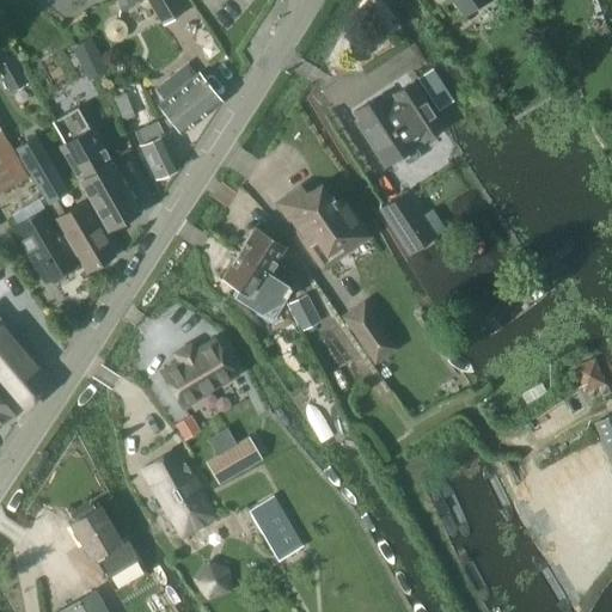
[(121,0),(116,2),(121,13),(147,0),(164,24),(183,12),(175,0),(121,0)]
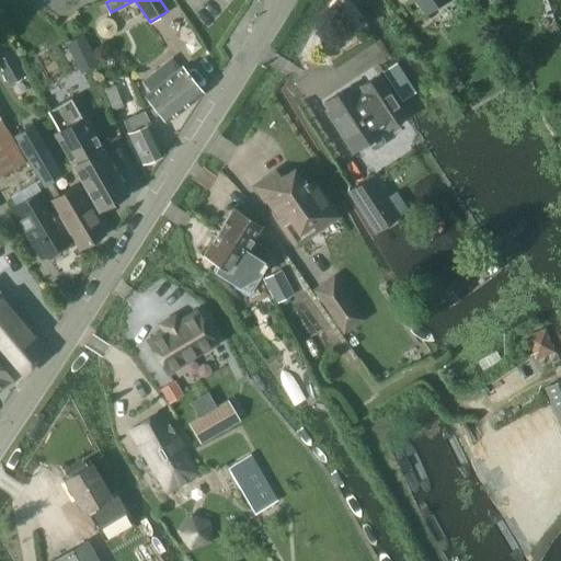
[(411,0),(412,1),(413,0),(418,0),(430,15),(450,0),(411,0)]
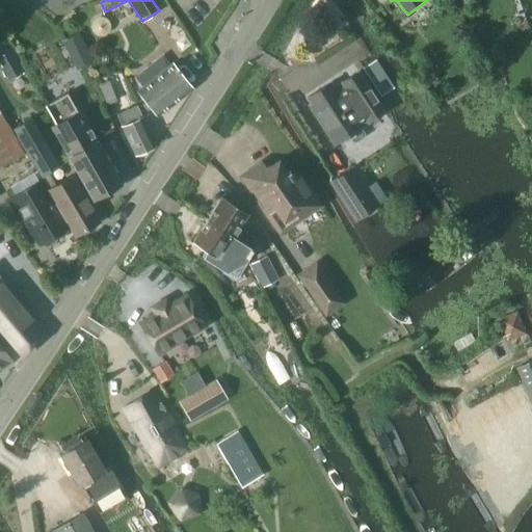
[(191,45),(185,35),(176,42),(182,51),(191,45)]
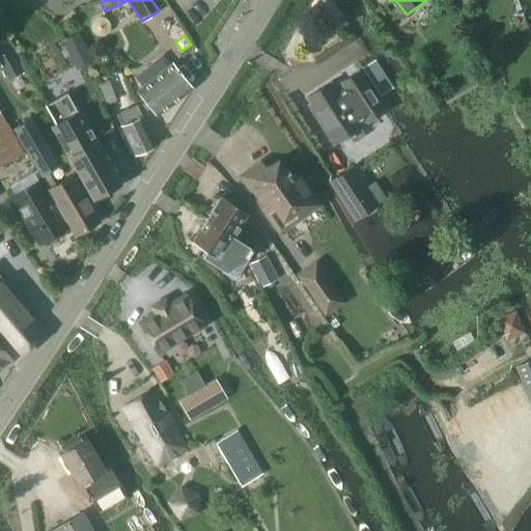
[(86,48),(71,55),(78,70),(93,62),(86,48)]
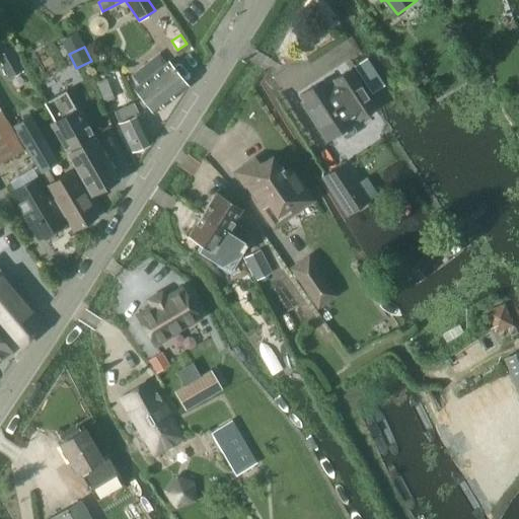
[(0,60),(4,67),(19,58),(13,48),(0,54),(0,60)]
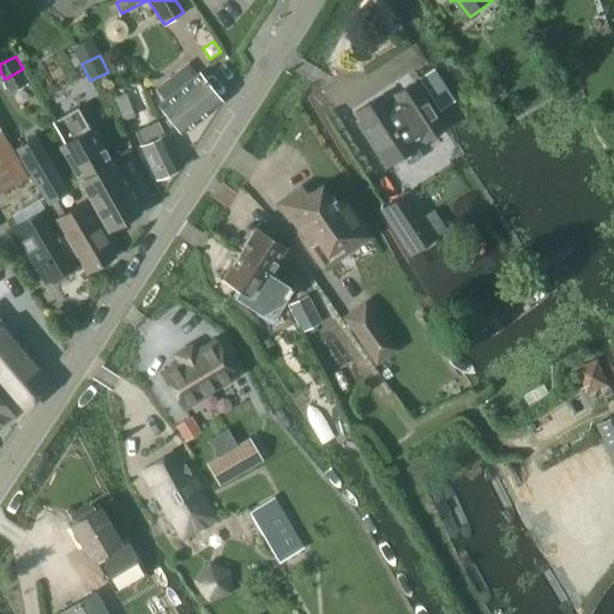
[(176,95),(160,107),(184,136),(223,102),(200,74),(199,77),(188,64),(166,82),(176,95)]
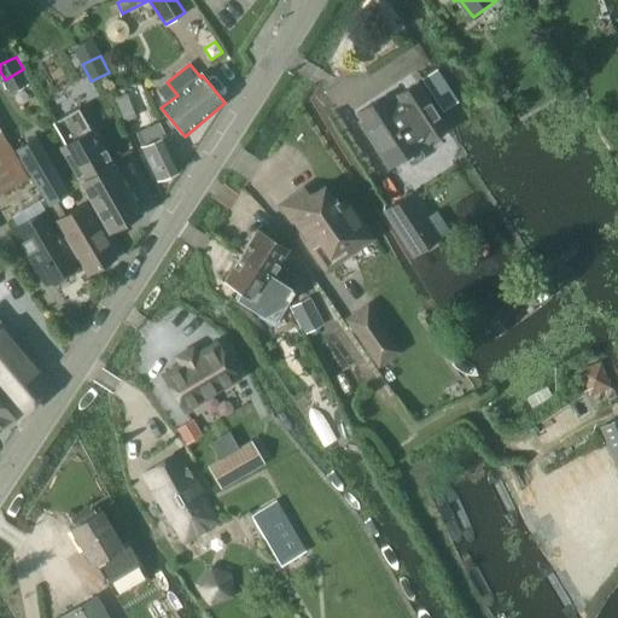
[(448,129),(418,82),(397,95),(401,100),(392,105),(385,94),(357,112),(371,132),(368,133),(390,168),(407,158),(410,163),(415,164),(424,159),(425,155),(418,144),(426,139),(427,143),(448,129)]
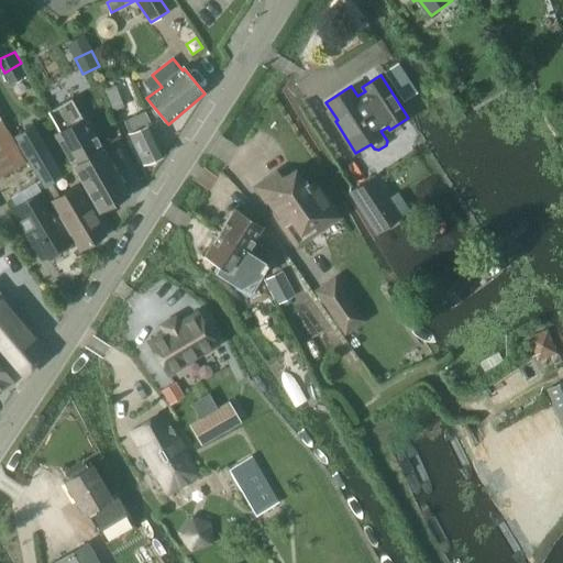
[(114,111),(124,107),(116,86),(106,89),(114,111)]
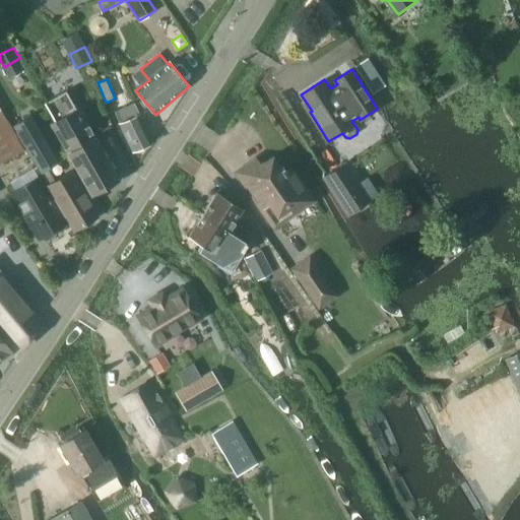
[(66,92),(45,104),(54,121),(51,123),(90,193),(118,179),(78,108),(75,109),(66,92)]
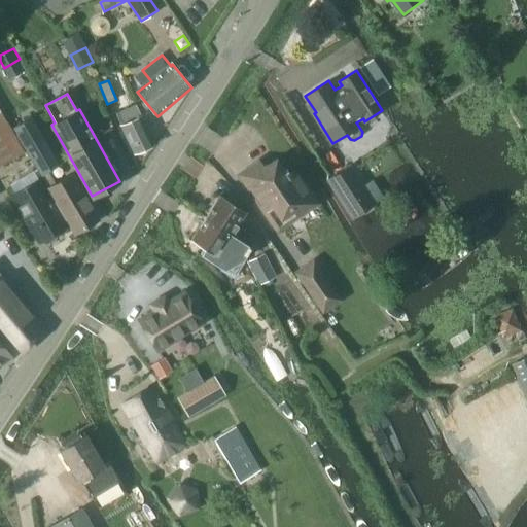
[(135,154),(155,145),(141,116),(135,104),(115,113),(121,127),(135,154)]
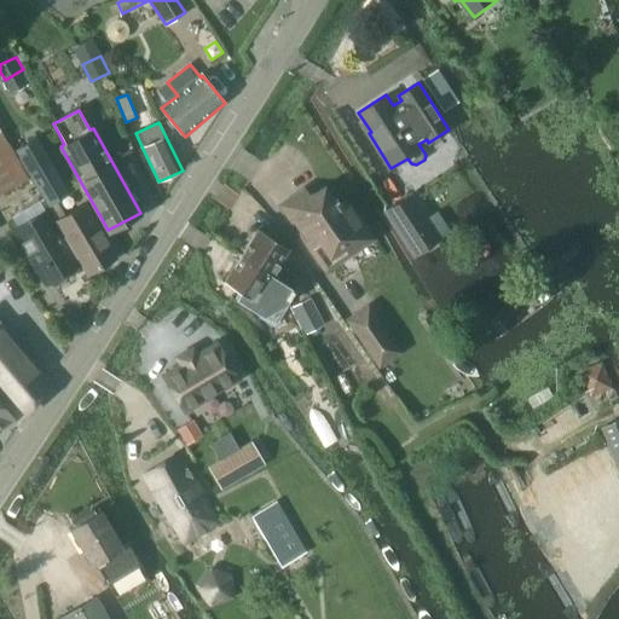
[(0,196),(28,180),(0,131),(0,196)]
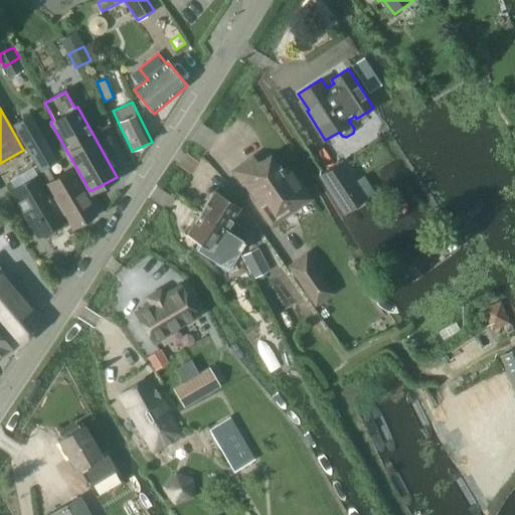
[(28,115),(13,124),(74,229),(98,215),(82,189),(70,169),(60,175),(54,178),(47,167),(56,161),(41,136),(40,136),(28,115)]
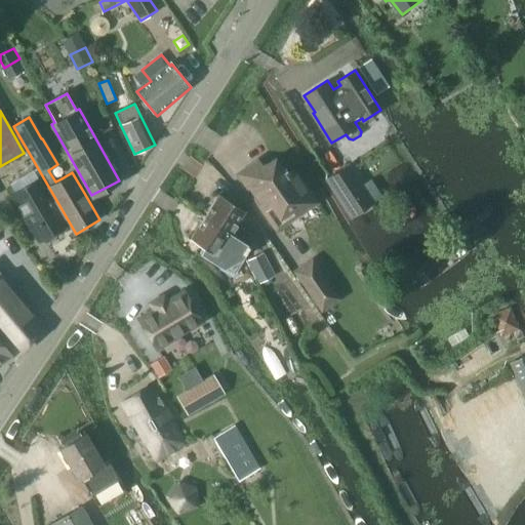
[(241,174),(276,226),(314,200),(293,170),(289,173),(287,169),(285,170),(283,168),(282,167),(280,165),(278,164),(275,163),(272,163),(270,163),(268,164),(267,164),(266,165),(264,166),(259,161),(241,174)]
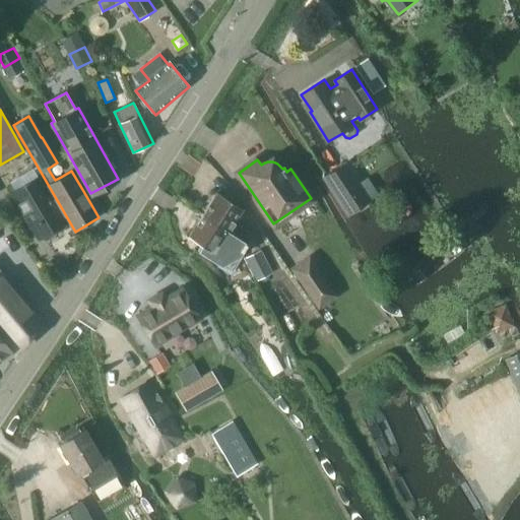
[(349,215),(371,201),(346,164),(325,178),(349,215)]
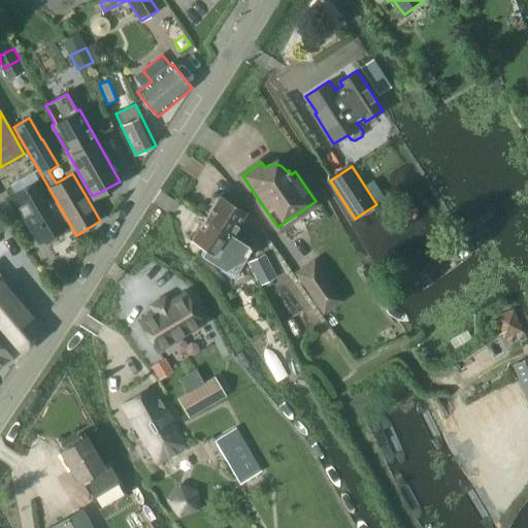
[(40,182),(15,196),(40,239),(46,244),(57,238),(57,230),(65,225),(40,182)]
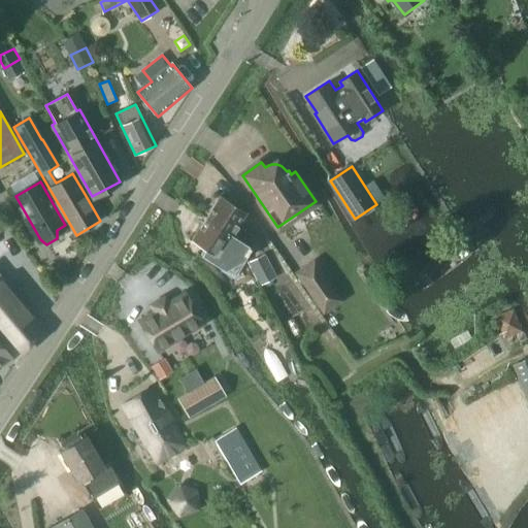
[(221,196),(206,218),(253,248),(259,237),(239,225),(248,212),(221,196)]
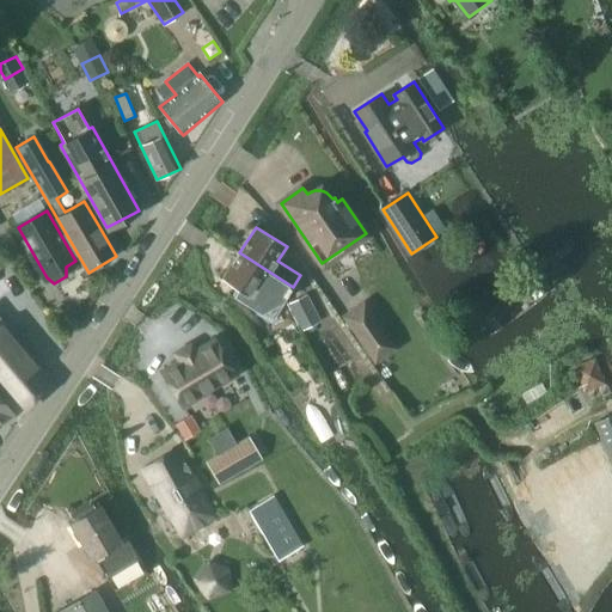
[(239,252),(222,277),(238,287),(233,295),(256,310),(261,303),(276,312),(293,287),(239,252)]
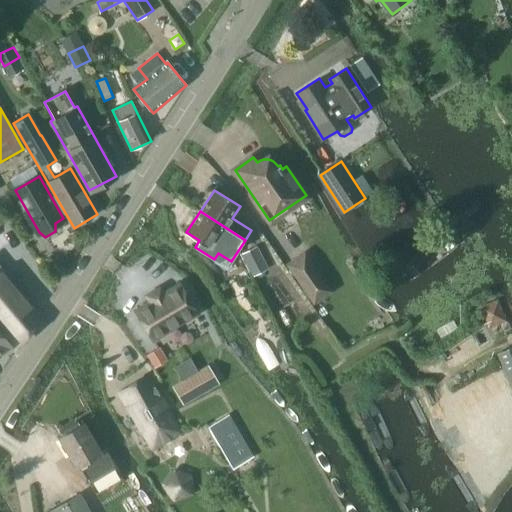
[(257,247),(242,255),(253,276),(268,268),(257,247)]
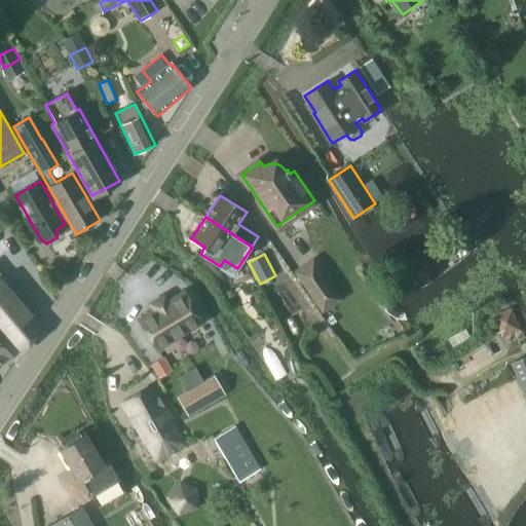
[(320,277),(310,264),(297,273),(323,310),(339,299),(323,275),(320,277)]
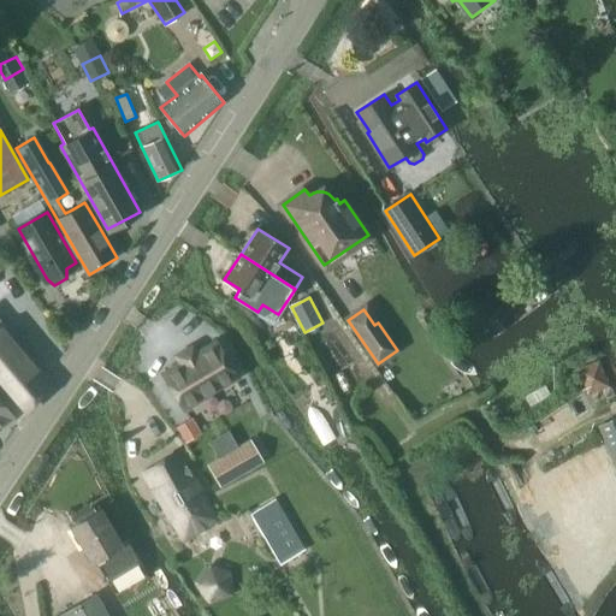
[(0,320),(0,379),(27,412),(47,379),(0,320)]
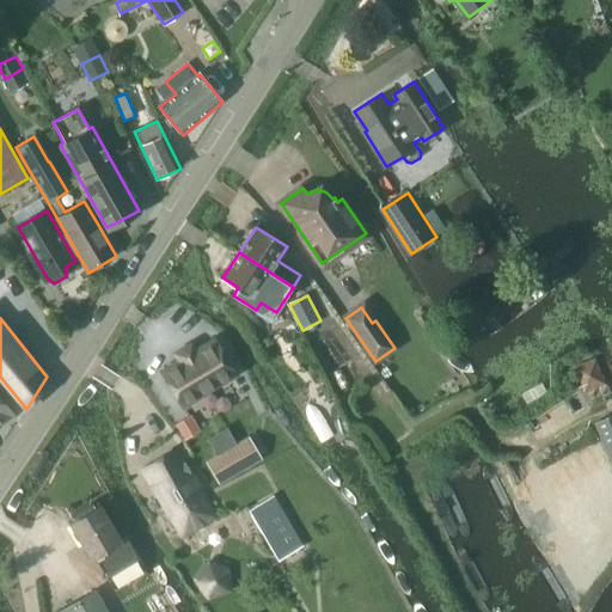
[(215,340),(161,372),(183,405),(236,373),(215,340)]
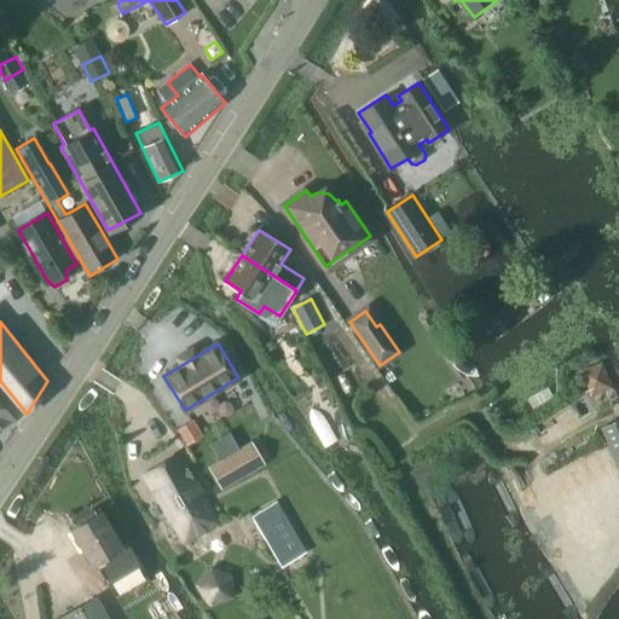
[(603,363),(588,369),(597,394),(614,388),(603,363)]
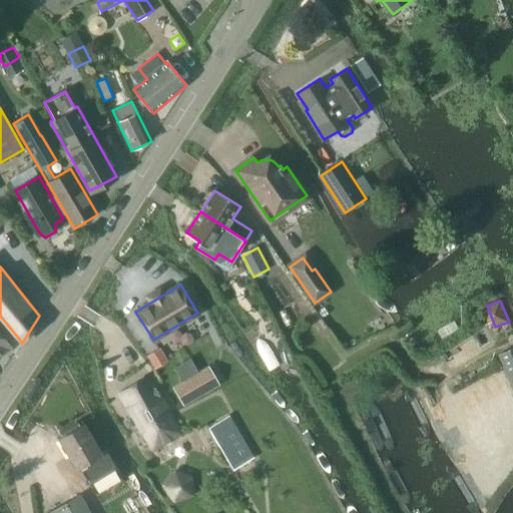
[(0,352),(9,345),(0,335),(0,352)]
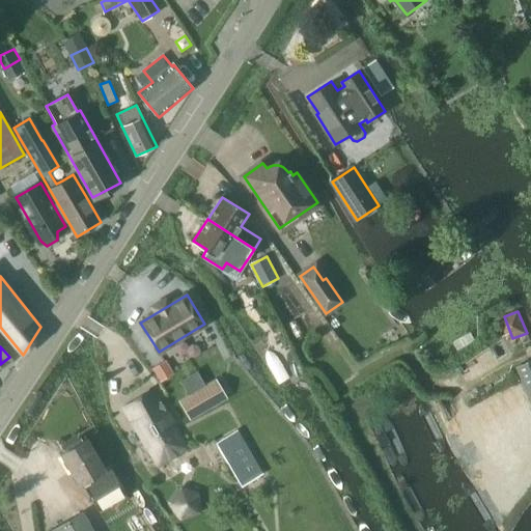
[(530,360),(516,366),(530,401),(530,360)]
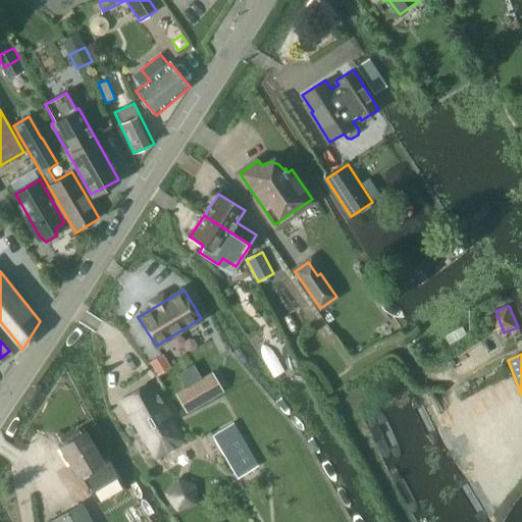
[(187,387),(175,395),(187,412),(221,392),(210,373),(203,378),(197,368),(180,378),(187,387)]
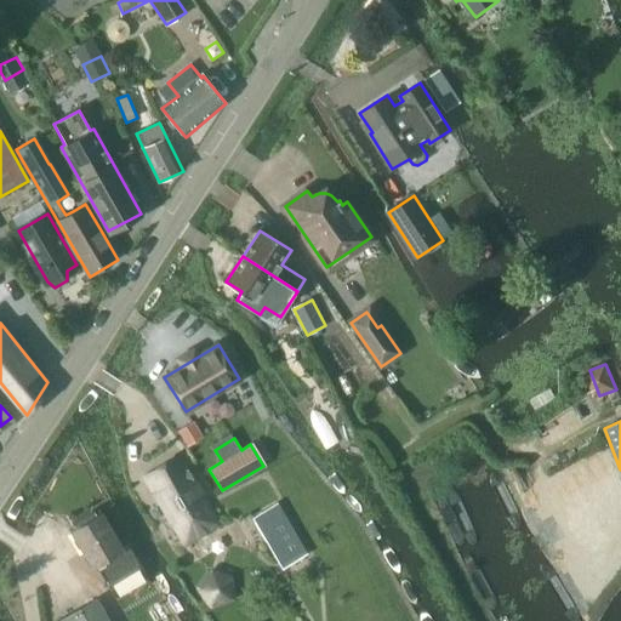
[(188,545),(221,524),(178,456),(144,477),(188,545)]
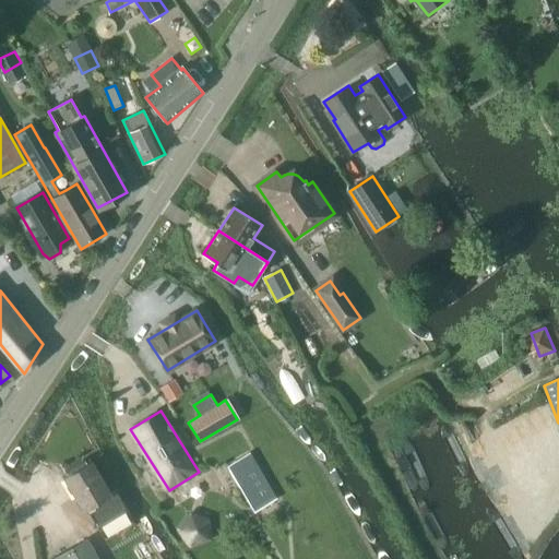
[(250,452),(226,465),(254,511),(277,498),(250,452)]
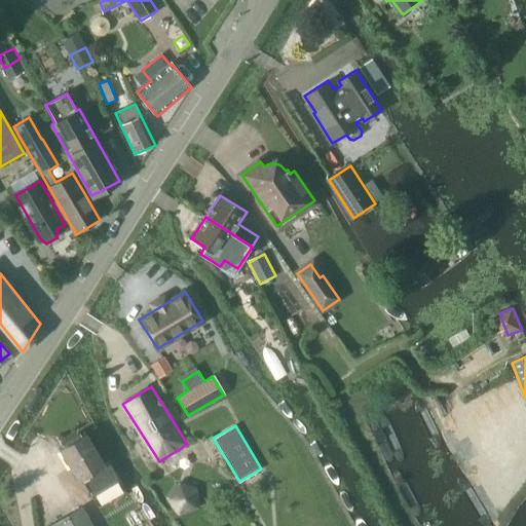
[(82,437),(79,431),(62,443),(64,448),(61,449),(79,480),(82,478),(94,496),(119,481),(108,461),(104,464),(86,435),(82,437)]
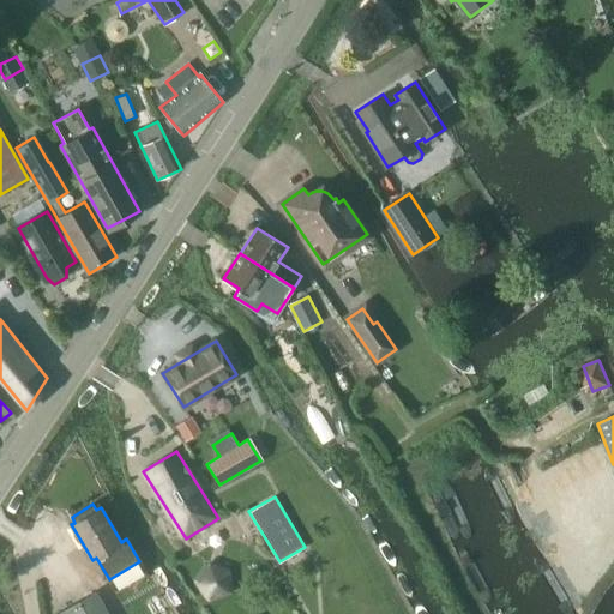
[(208,560),(192,582),(209,602),(232,594),(230,570),(208,560)]
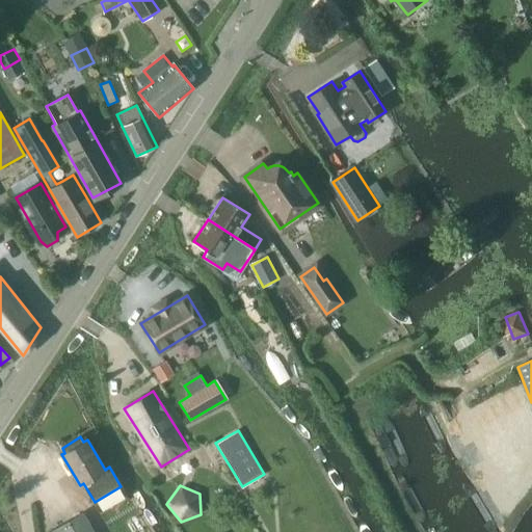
[(51,531),(94,531),(83,513),(51,531)]
